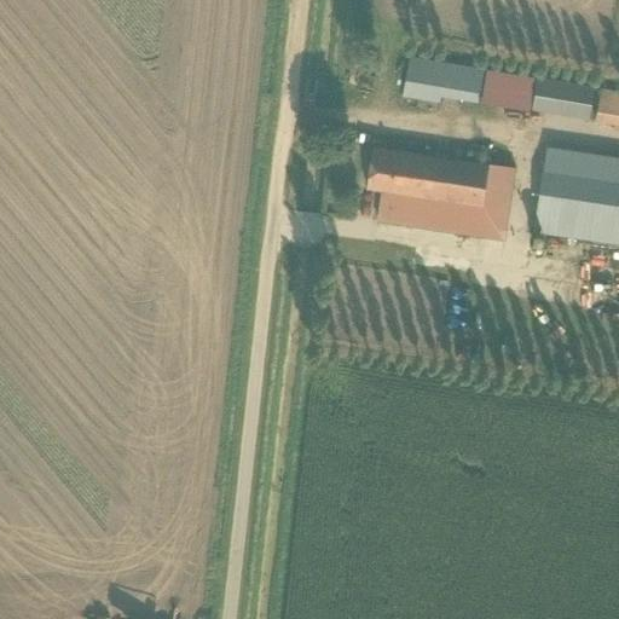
[(484,69),(410,56),(403,97),(441,104),(444,97),(478,103),(484,69)]
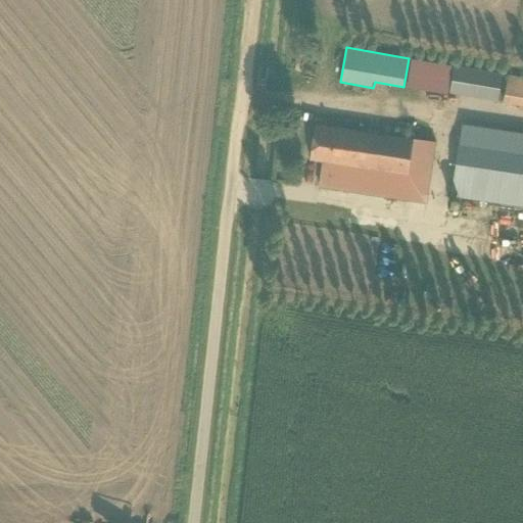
[(449,65),(412,58),(408,87),(445,93),(449,65)]
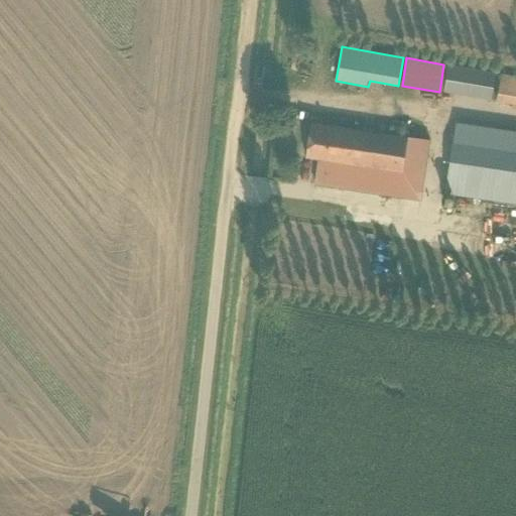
[(446,66),(443,91),(492,99),(493,92),(497,93),(496,100),(495,104),(515,106),(515,76),(495,73),(495,74),(446,66)]
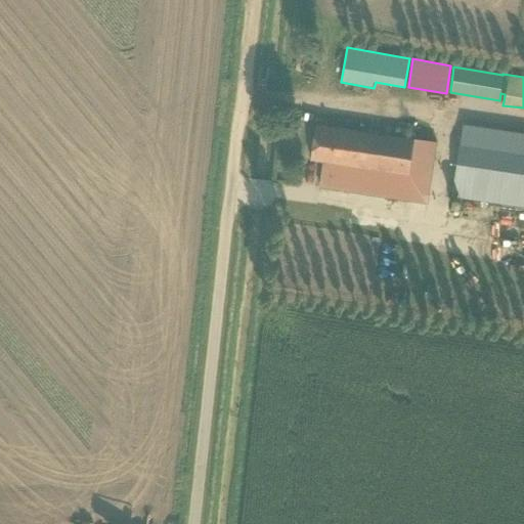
[(523,128),(463,120),(457,150),(523,160),(523,128)]
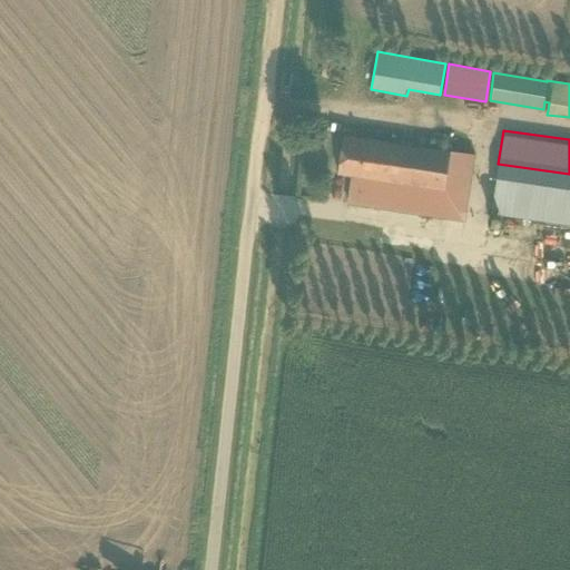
[(344,135),(337,173),(355,175),(351,203),(387,208),(391,190),(416,195),(414,213),(465,220),(474,155),(365,138),(344,135)]
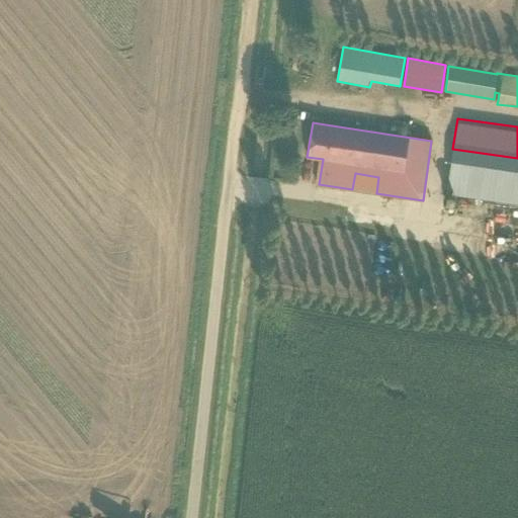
[(444,194),(517,203),(517,158),(452,149),(444,194)]
